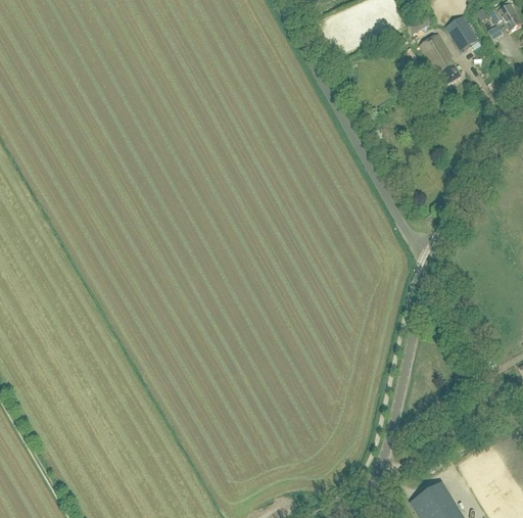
[(511,1),(500,9),(497,6),(489,11),(496,22),(502,18),(509,30),(522,21),(511,1)]
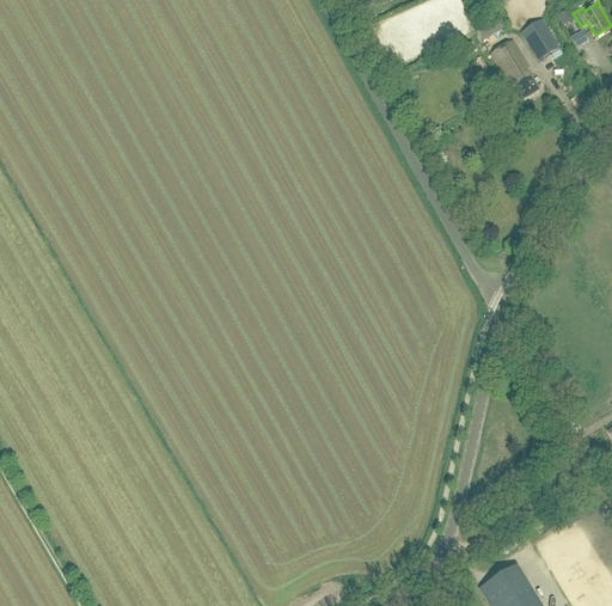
[(561,19),(569,14),(564,6),(556,12),(561,19)]
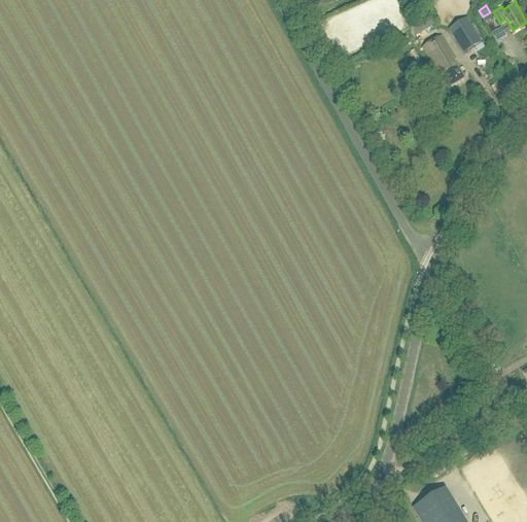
[(417,33),(435,22),(429,12),(411,24),(417,33)]
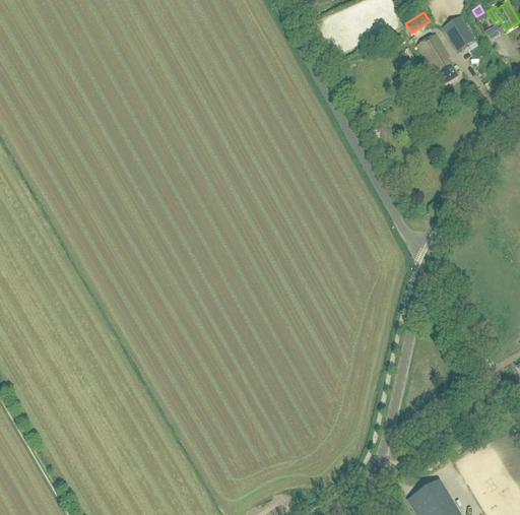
[(457,49),(476,38),(461,13),(442,24),(457,49)]
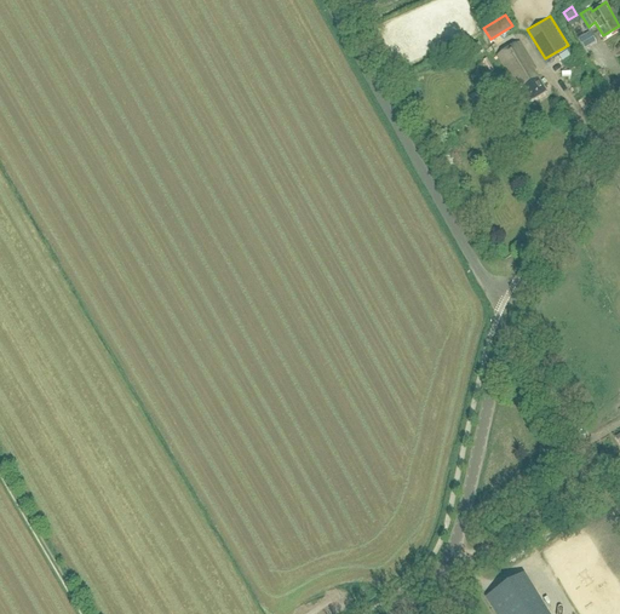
[(597,32),(585,40),(590,46),(601,39),(597,32)]
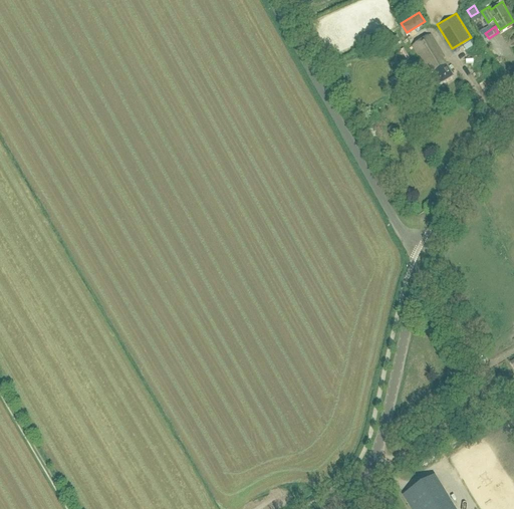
[(383,47),(402,38),(397,29),(378,38),(383,47)]
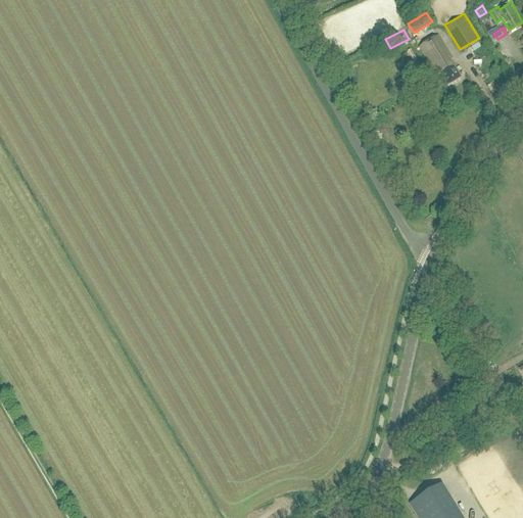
[(439,32),(421,43),(444,84),(460,74),(449,56),(453,53),(439,32)]
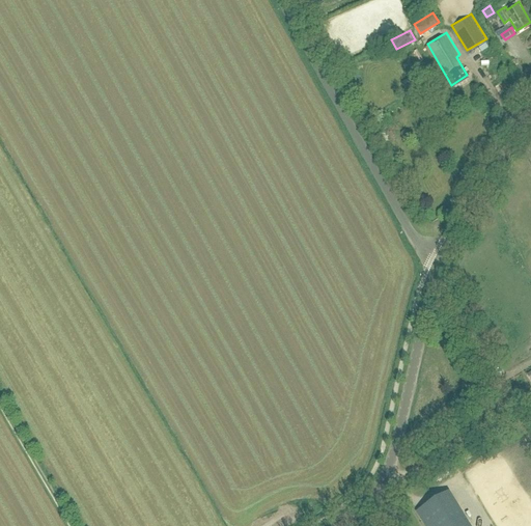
[(478,59),(484,68),(493,63),(486,54),(478,59)]
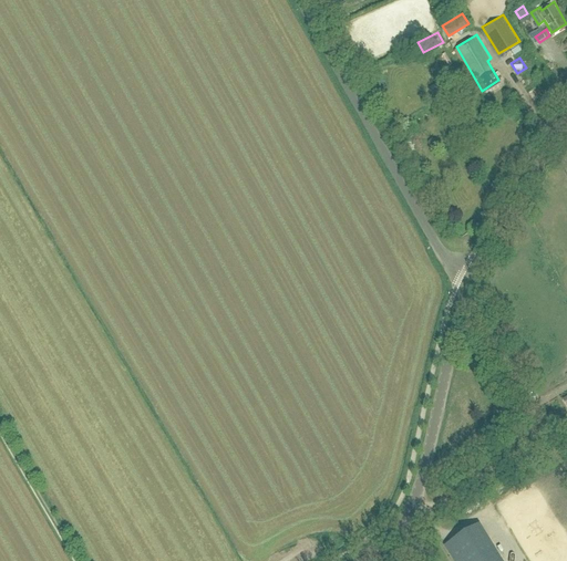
[(455,65),(436,76),(444,92),(465,80),(455,65)]
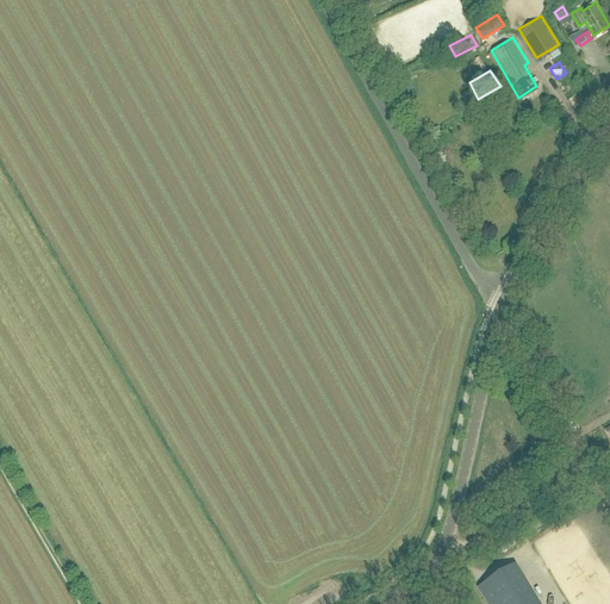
[(478,584),(490,603),(541,603),(515,561),(478,584)]
